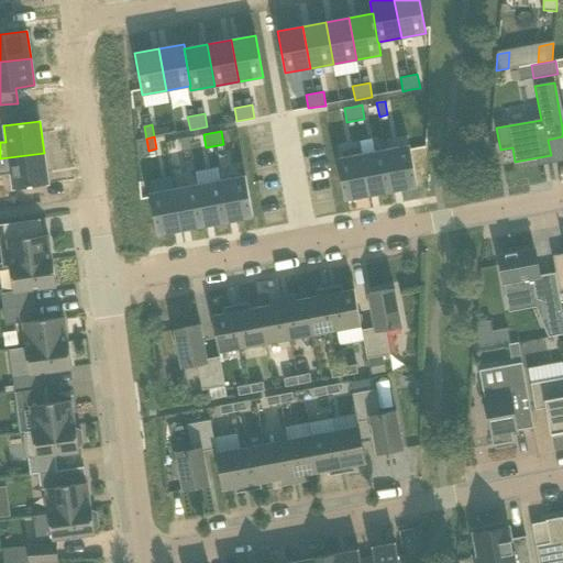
[(191,150),(189,138),(180,139),(183,152),(191,150)]
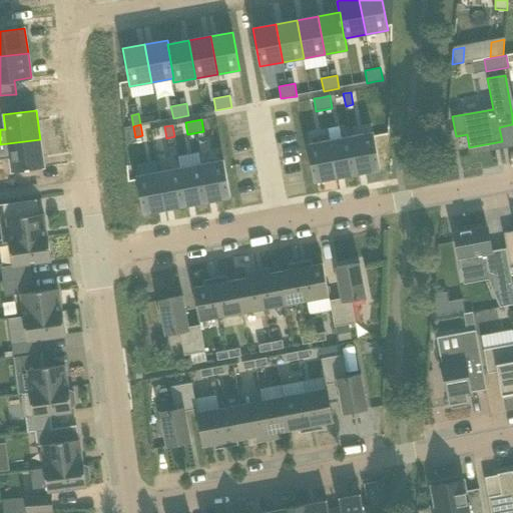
[(374,132),(352,136),(359,173),(381,169),(374,132)]
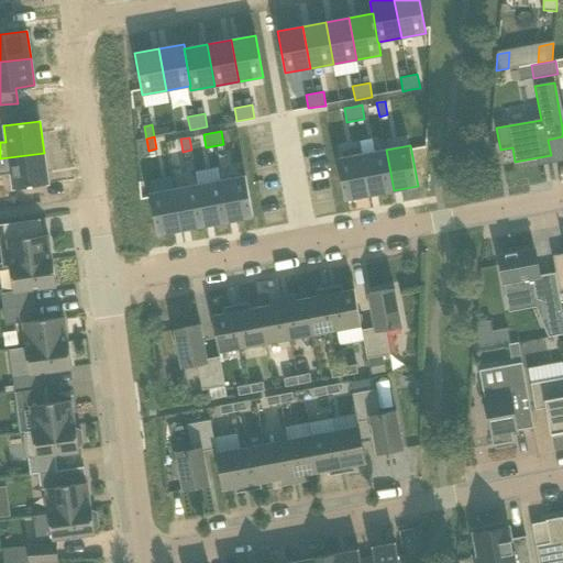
[(386,150),(362,154),(370,195),(394,190),(386,150)]
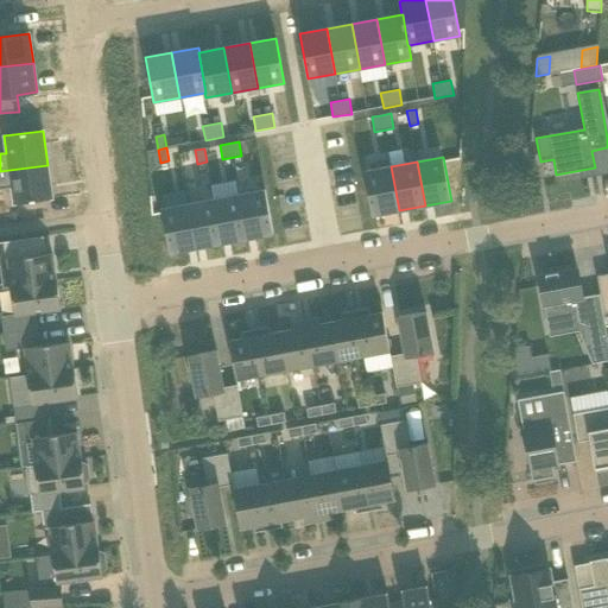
[(48,165),(0,171),(0,189),(11,188),(13,204),(52,200),(48,165)]
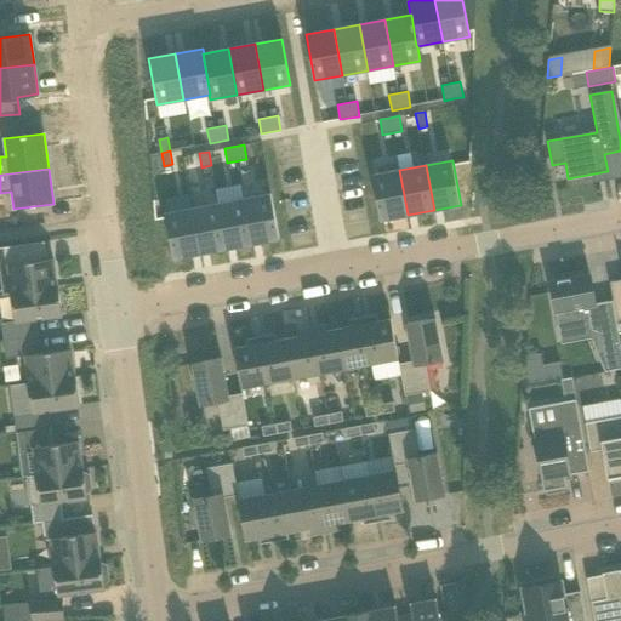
[(399,170),(372,175),(381,221),(408,215),(399,170)]
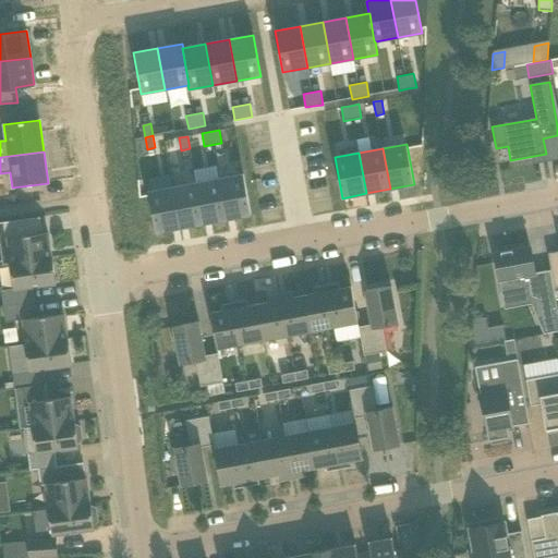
[(251,215),(243,174),(218,179),(226,219),(251,215)]
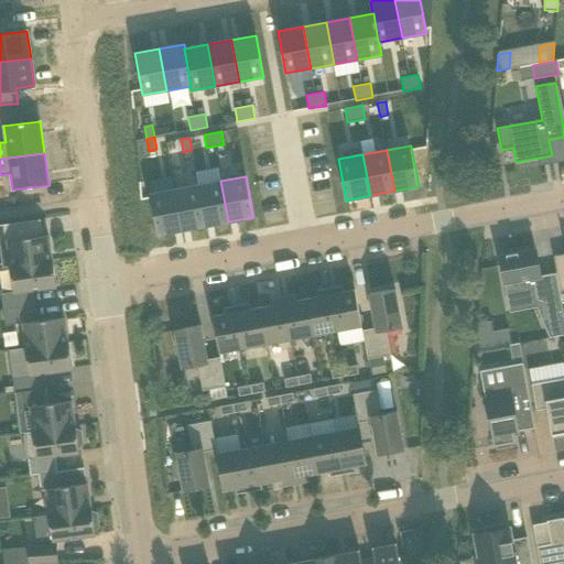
[(228,221),(220,181),(197,185),(205,226),(228,221)]
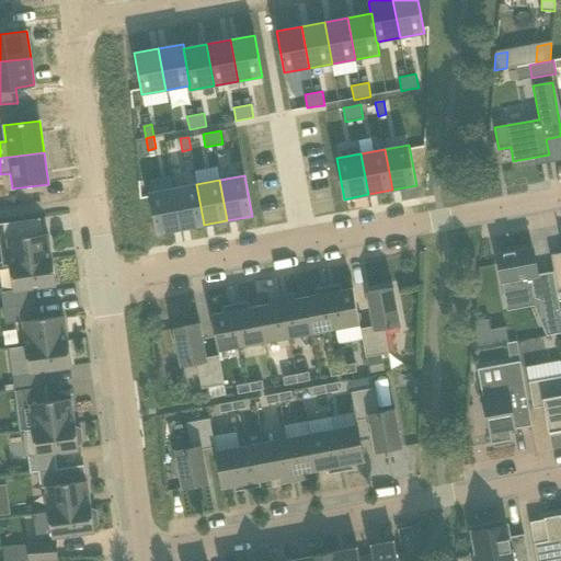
[(204,225),(196,184),(173,189),(181,229),(204,225)]
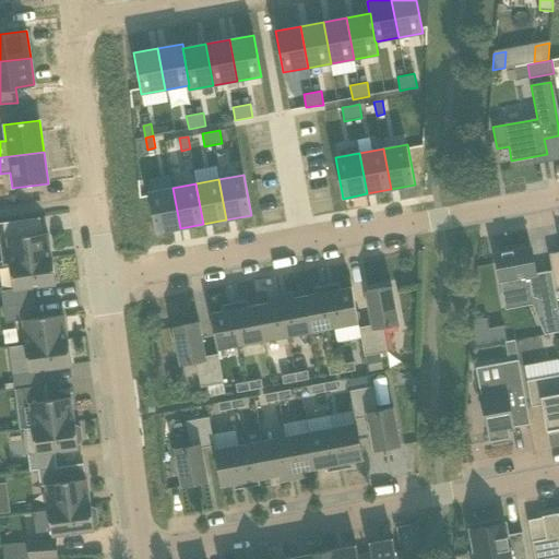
[(180,228),(173,188),(149,192),(156,234),(180,228)]
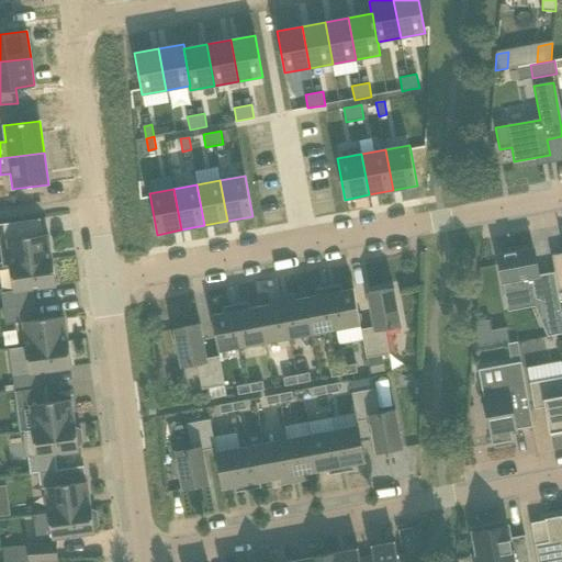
[(0,248),(2,268),(10,267),(10,266),(52,259),(47,234),(0,240),(0,248)]
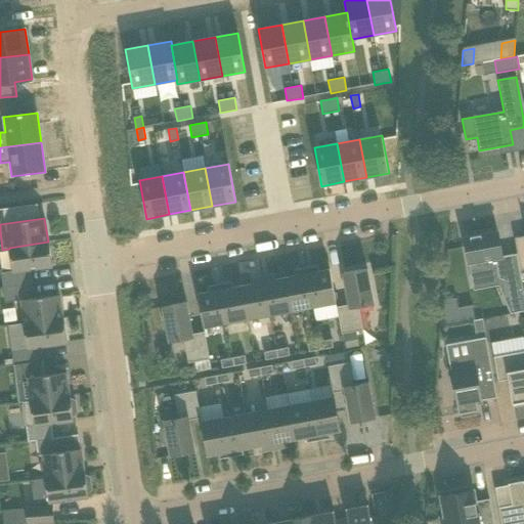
[(523,294),(520,271),(517,254),(501,257),(497,231),(465,237),(471,274),(492,270),(511,313),(519,312),(523,310),(523,294)]
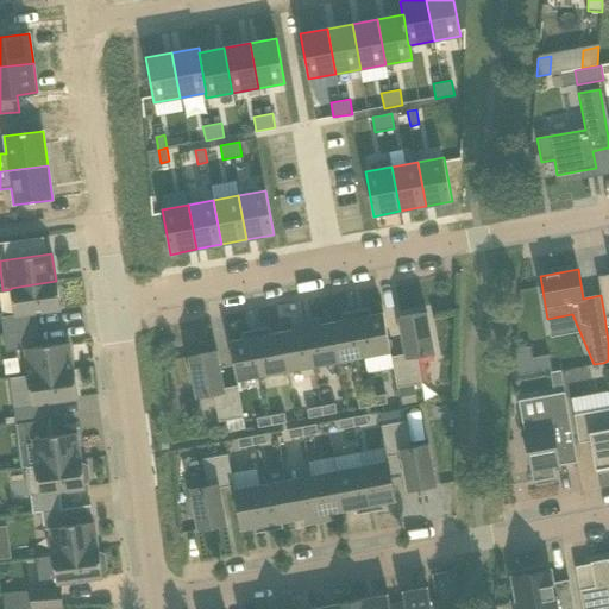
[(608,275),(598,277),(602,295),(601,295),(604,315),(608,313),(608,275)]
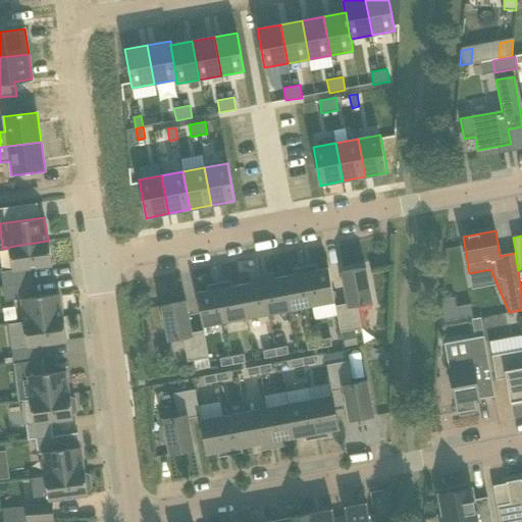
[(49,241),(48,241),(9,247),(9,248),(13,274),(1,275),(3,286),(32,282),(30,268),(52,265),(49,241)]
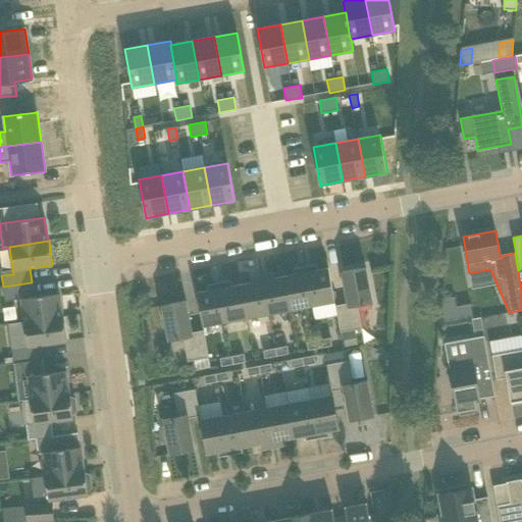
[(316,264),(305,267),(312,306),(334,302),(328,268),(317,270),(316,264)]
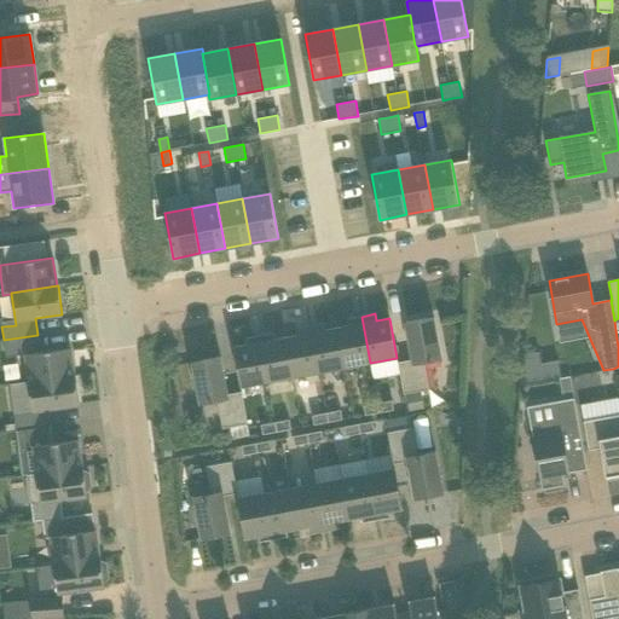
[(345,368),(370,363),(362,317),(348,319),(350,327),(337,328),(345,368)]
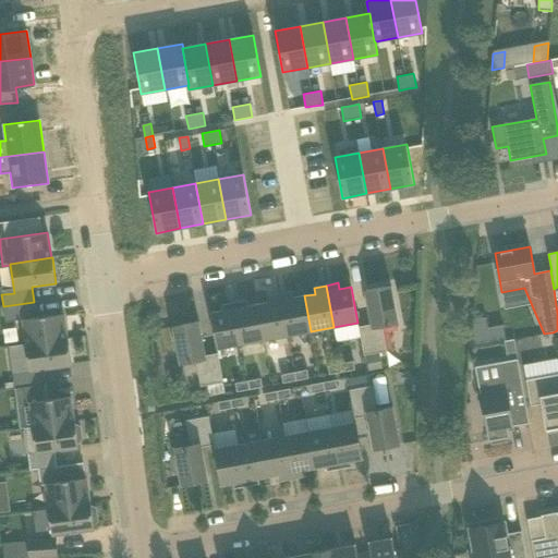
[(398,324),(391,286),(365,291),(372,325),(359,327),(364,355),(387,351),(383,327),(398,324)]
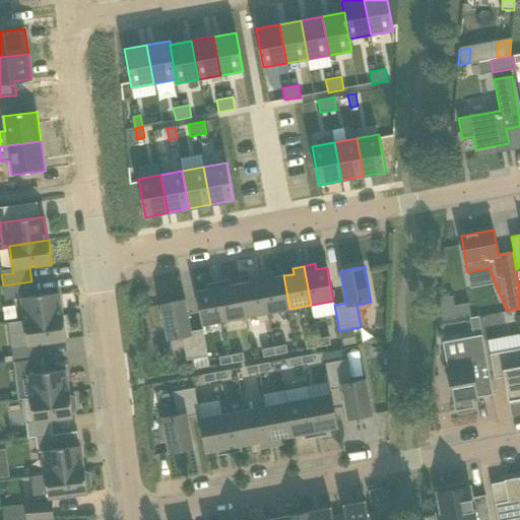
[(289,309),(283,275),(273,277),(272,271),(260,274),(268,313),(289,309)]
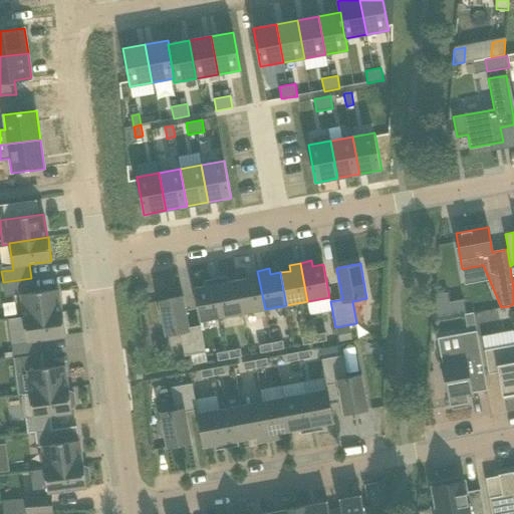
[(265,309),(257,271),(246,273),(247,278),(237,280),(243,313),(265,309)]
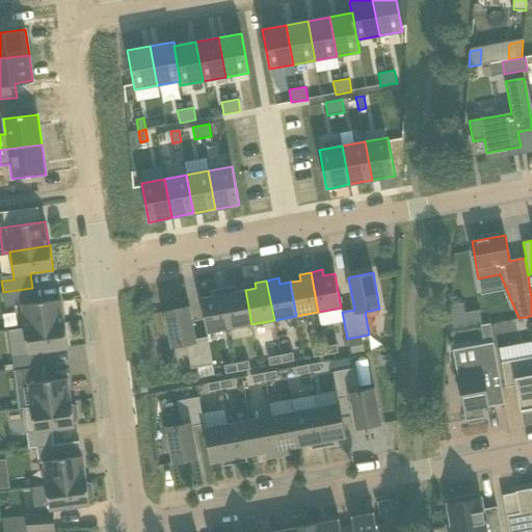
[(251,324),(245,290),(236,292),(235,286),(222,289),(230,328),(251,324)]
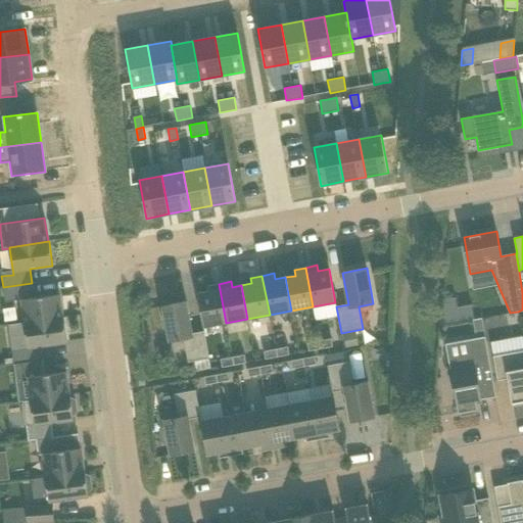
[(34,297),(32,283),(3,287),(5,300),(20,298),(25,323),(62,318),(59,294),(34,297)]
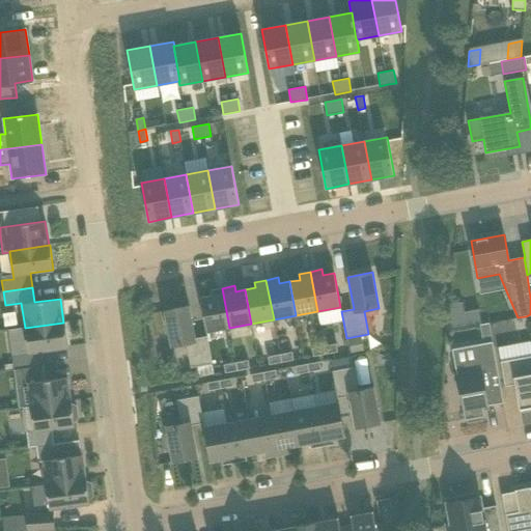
[(229,328),(222,288),(210,290),(211,296),(200,298),(206,332),(229,328)]
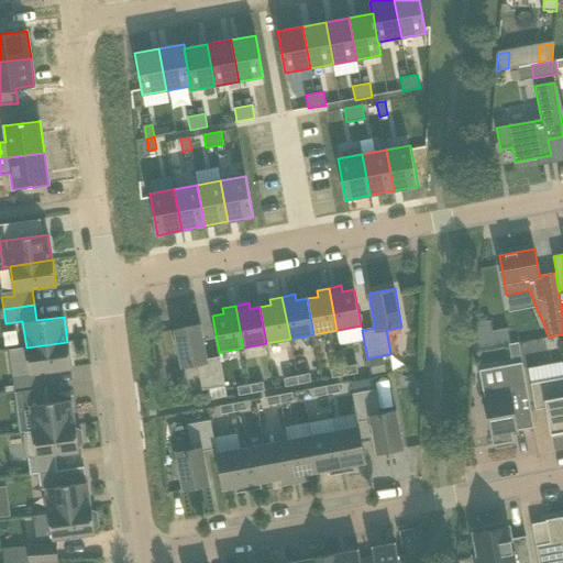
[(225,385),(220,356),(207,359),(200,324),(175,330),(181,367),(198,365),(202,389),(209,388),(225,385)]
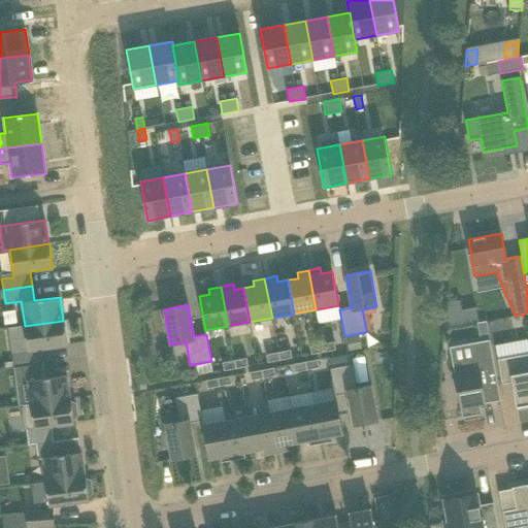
[(64,320),(63,321),(25,326),(28,351),(11,353),(13,368),(42,364),(41,349),(67,345),(64,320)]
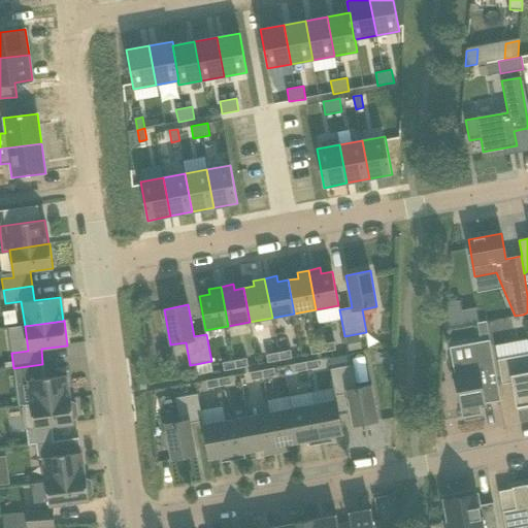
[(489,332),(487,322),(477,323),(479,334),(489,332)]
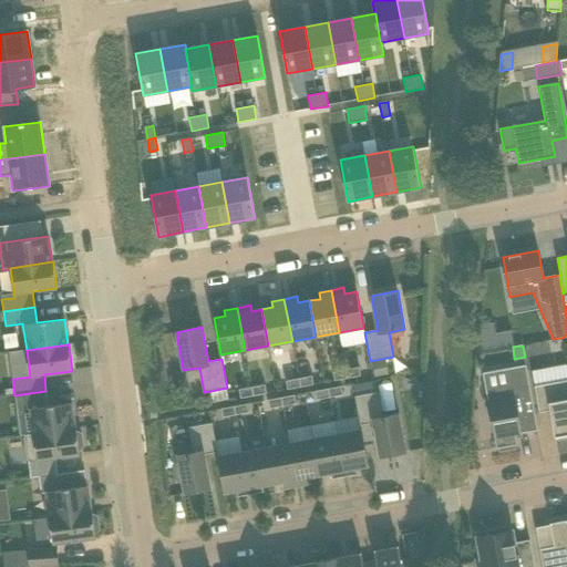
[(538,431),(526,366),(507,369),(511,385),(485,390),(496,449),(500,449),(501,451),(515,449),(514,445),(517,445),(516,434),(538,431)]
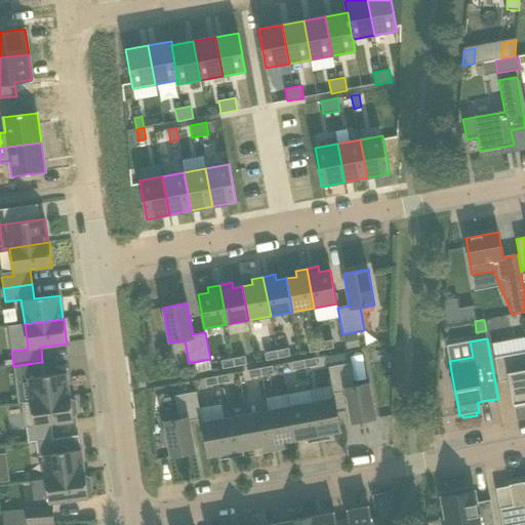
[(332,339),(320,341),(322,350),(334,348),(332,339)]
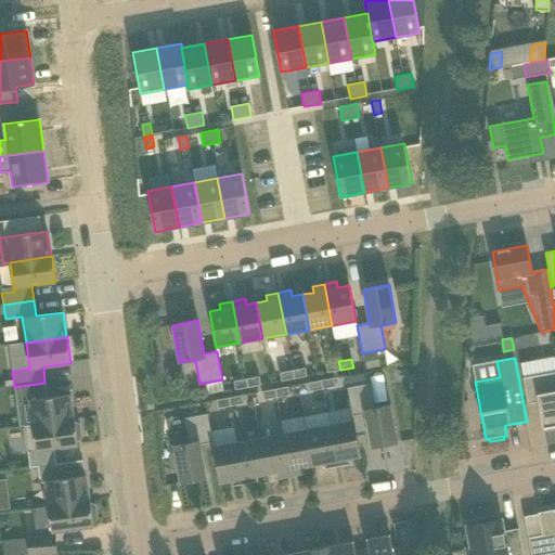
[(340,370),(338,361),(326,364),(327,373),(340,370)]
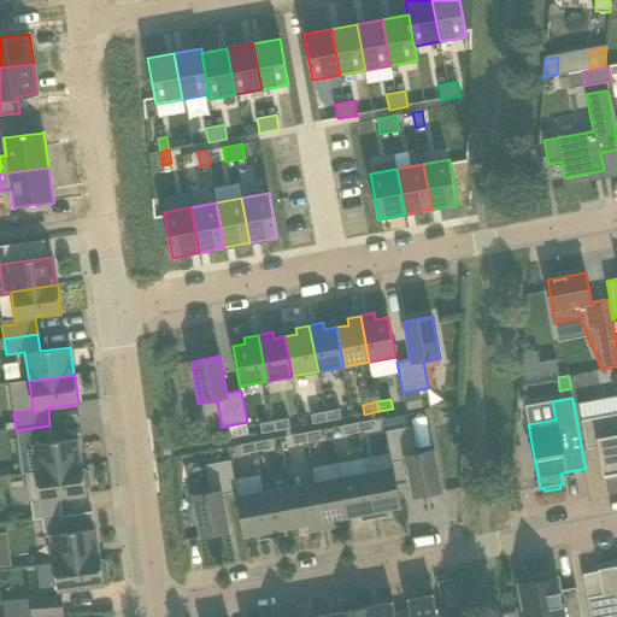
[(340,409),(325,411),(327,421),(341,418),(340,409)]
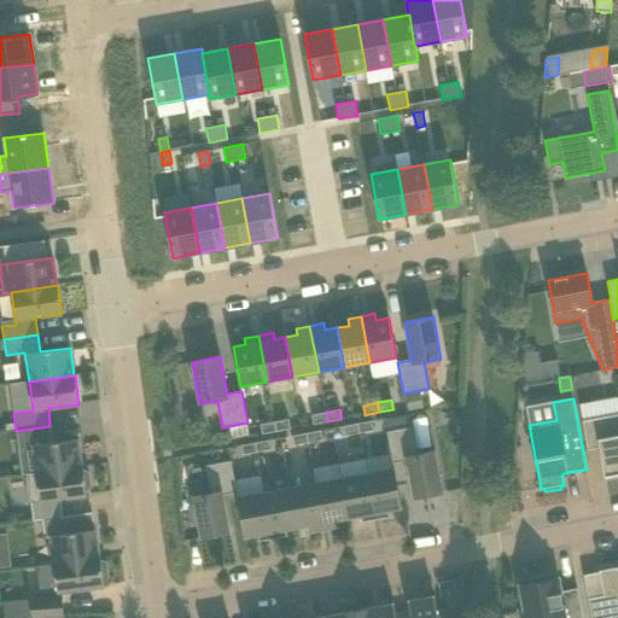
[(327,421),(326,412),(312,415),(313,424),(327,421)]
